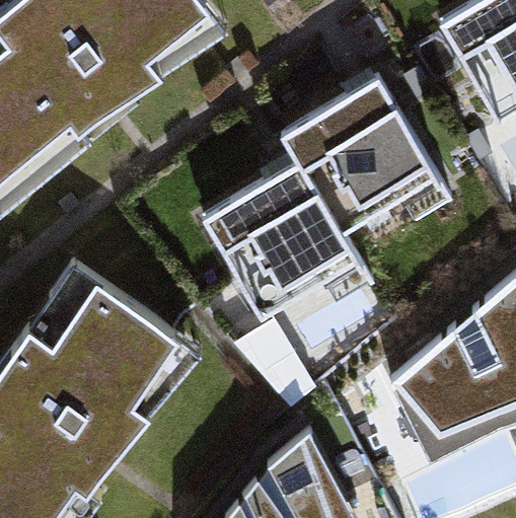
[(0,216),(225,28),(201,0),(34,0),(0,28),(0,216)]
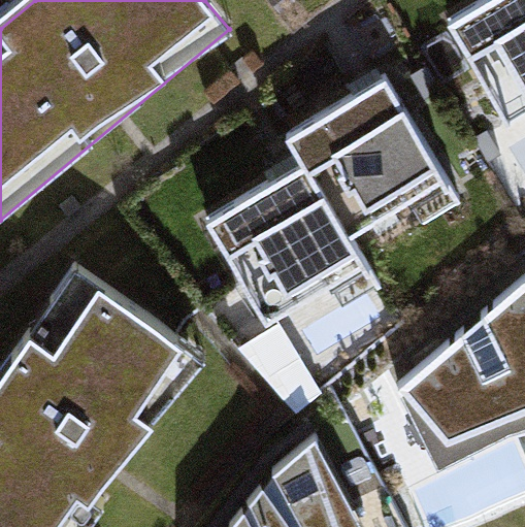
[(524,118),(524,0),(486,0),(441,26),(503,131),(524,118)]
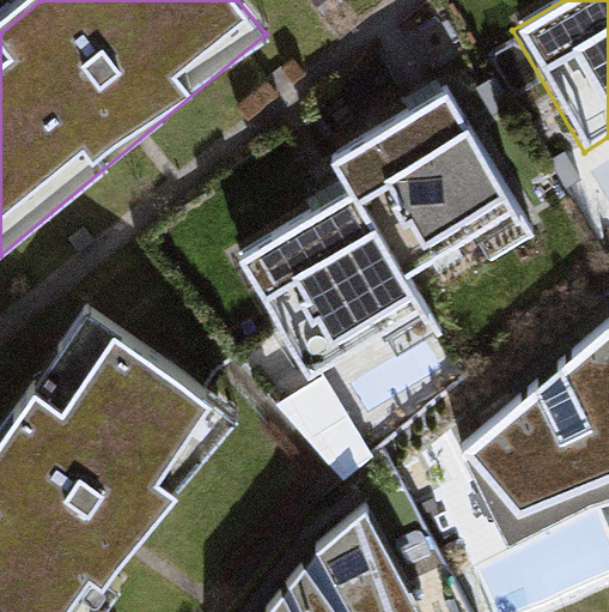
[(351,188),(399,267),(513,199),(444,83),(329,151),(351,188)]
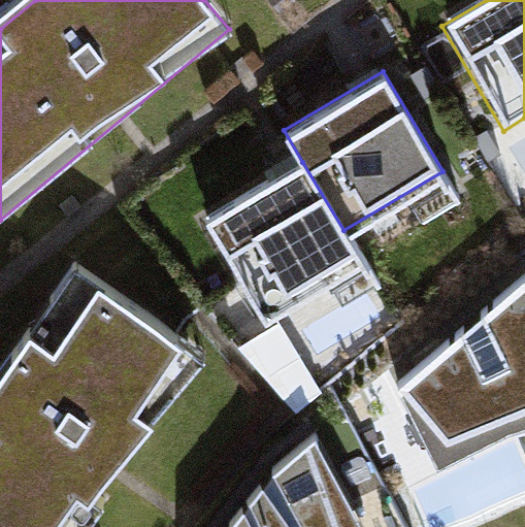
[(343,230),(302,162),(196,225),(264,338),(370,275),(343,230)]
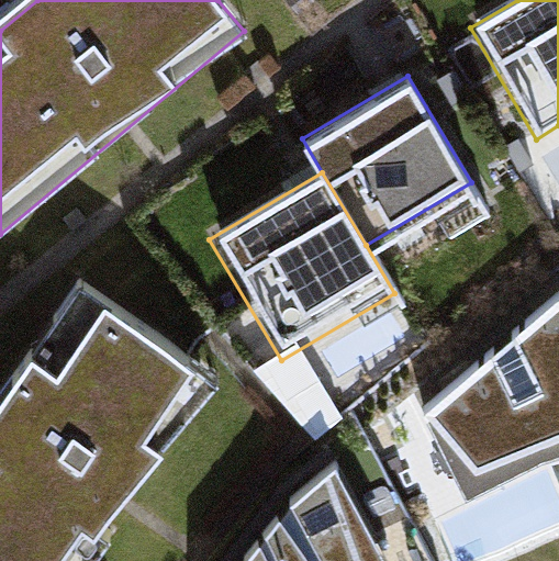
[(88,560),(221,377),(88,282),(0,404),(0,560),(88,560)]
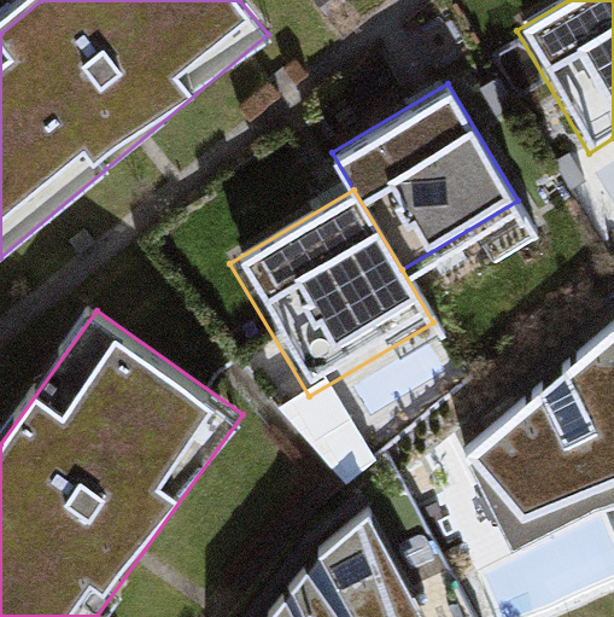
[(613,320),(463,448),(509,541),(613,489),(613,320)]
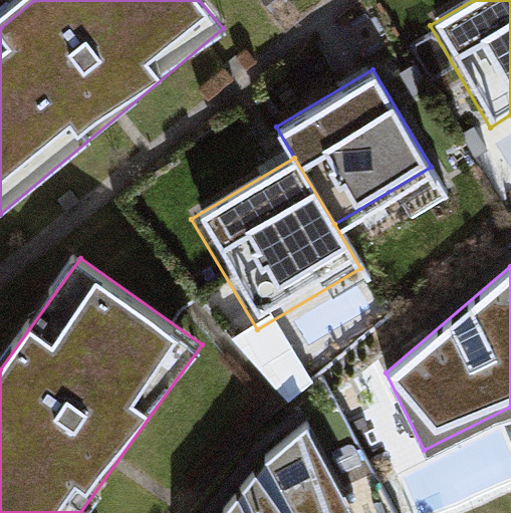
[(218,512),(350,512),(303,423),(264,455),(218,512)]
